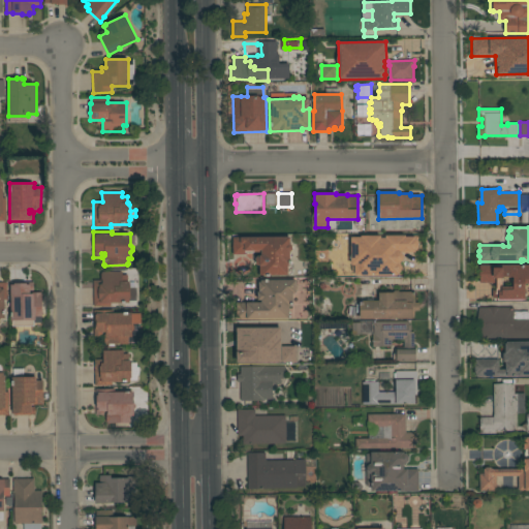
[(401,270),(400,272),(398,274),(397,274),(397,276),(351,276),(351,238),(361,238),(361,236),(380,236),(380,239),(385,239),(385,236),(415,236),(415,253),(401,253),(402,254),(403,256),(403,258),(402,261),(400,262),(399,262),(400,263),(401,266),(402,268),(401,270)]
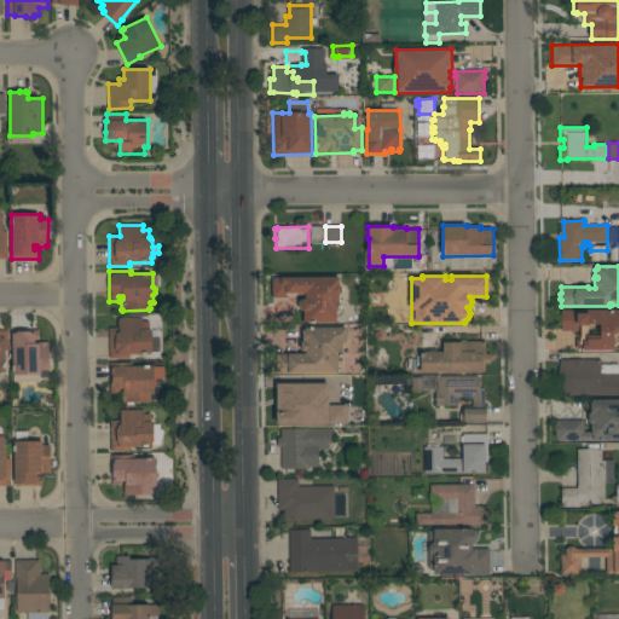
[(340,285),(342,288),(342,293),(340,295),(340,311),(341,311),(341,319),(339,322),(337,322),(304,322),(304,311),(301,311),(299,308),(299,302),(301,300),(304,300),(304,295),(296,295),(296,296),(289,296),(289,298),(272,298),(272,278),(340,278),(340,285)]
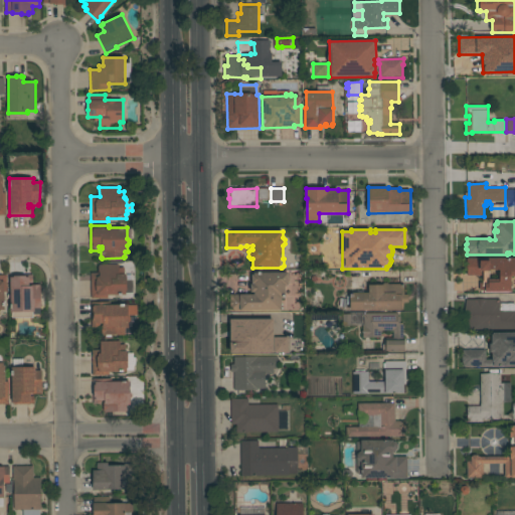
[(514,258),(514,277),(511,277),(511,292),(485,292),(485,291),(480,291),(480,283),(483,283),(483,276),(467,276),(467,259),(481,259),(481,261),(489,261),(489,259),(514,258)]
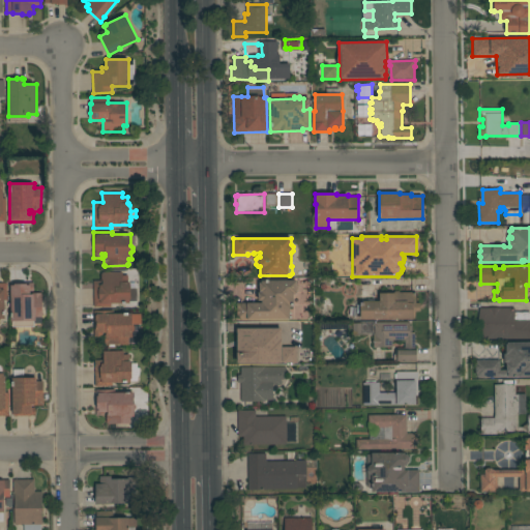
[(93,307),(93,282),(101,282),(101,274),(102,274),(102,272),(122,272),(122,275),(127,275),(127,282),(129,282),(129,284),(130,284),(130,299),(129,299),(129,303),(111,303),(111,307),(93,307)]
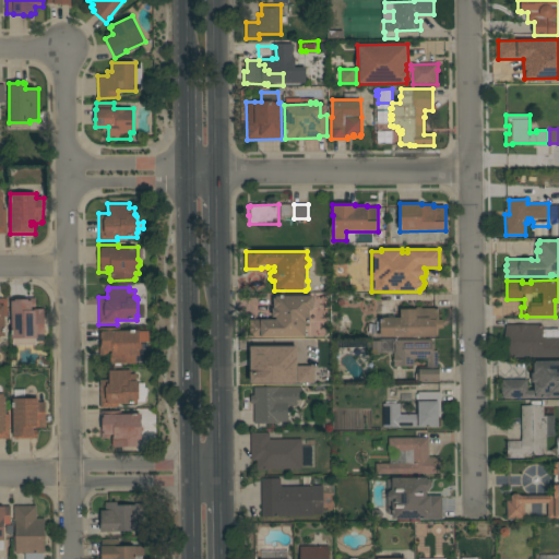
[(261,337),(251,337),(251,332),(250,332),(250,325),(250,320),(276,320),(276,317),(272,317),(272,309),(276,309),(276,308),(273,308),(273,298),(276,298),(276,296),(312,296),(312,299),(314,300),(314,306),(313,307),(313,310),(310,310),(310,323),(306,323),(306,336),(261,337)]
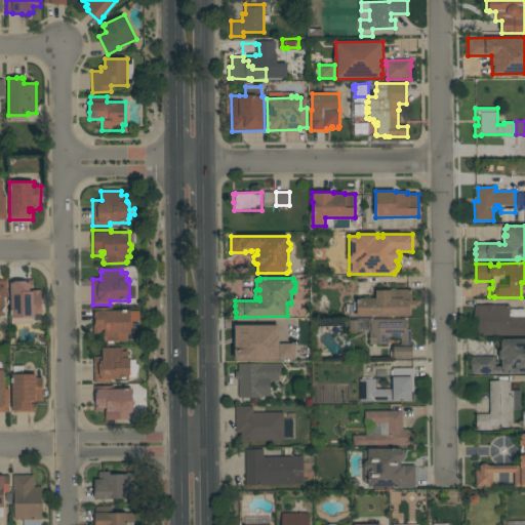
[(12,283),(12,280),(33,280),(33,288),(30,288),(30,291),(32,291),(32,290),(41,290),(41,291),(42,291),(42,314),(35,314),(35,318),(34,318),(34,324),(12,324),(12,318),(11,318),(10,283),(12,283)]
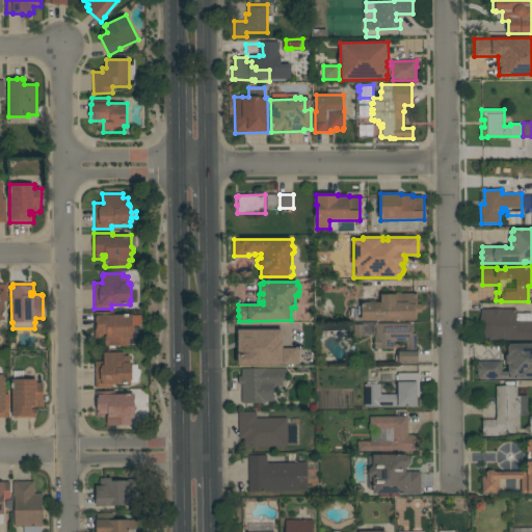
[(362,315),(361,315),(361,307),(362,307),(362,302),(370,302),(370,301),(375,301),(375,302),(380,302),(380,294),(395,294),(396,292),(401,292),(401,294),(418,293),(418,304),(422,304),(422,313),(418,313),(418,314),(417,314),(417,319),(415,319),(415,320),(362,321),(362,315)]
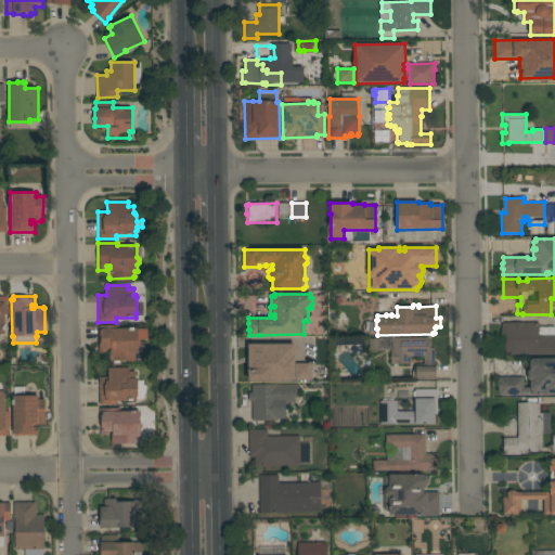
[(539,326),(554,326),(554,335),(554,337),(554,336),(554,355),(502,356),(502,323),(539,322),(539,326)]
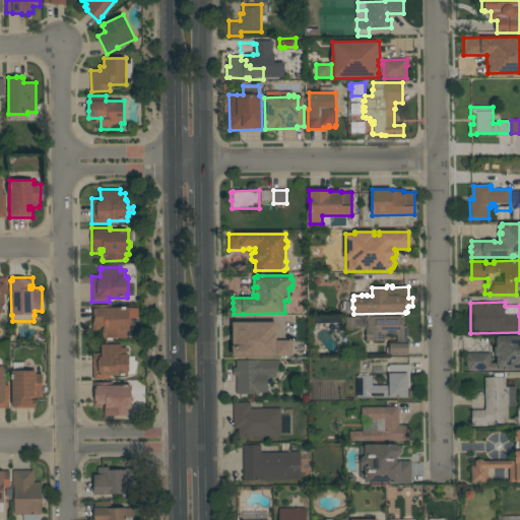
[(111,305),(111,308),(129,308),(129,318),(131,320),(132,323),(130,325),(130,331),(126,331),(126,338),(105,338),(105,337),(103,337),(103,329),(104,329),(104,327),(101,327),(101,330),(92,330),(92,306),(111,305)]
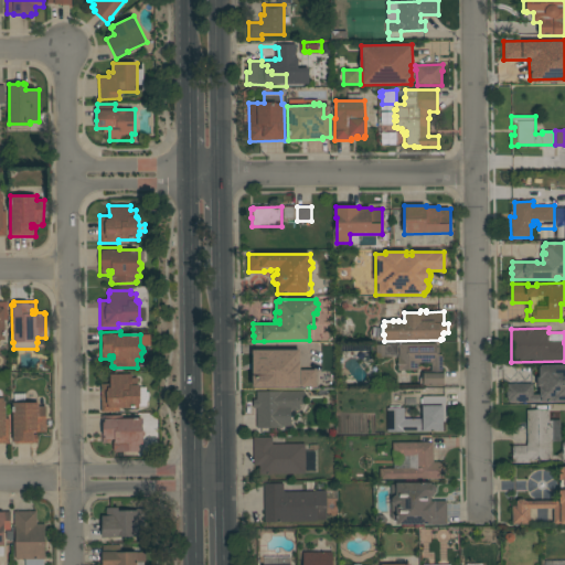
[(326,366),(317,366),(317,368),(302,368),(302,350),(297,350),(297,343),(302,343),(302,344),(326,344),(326,366)]
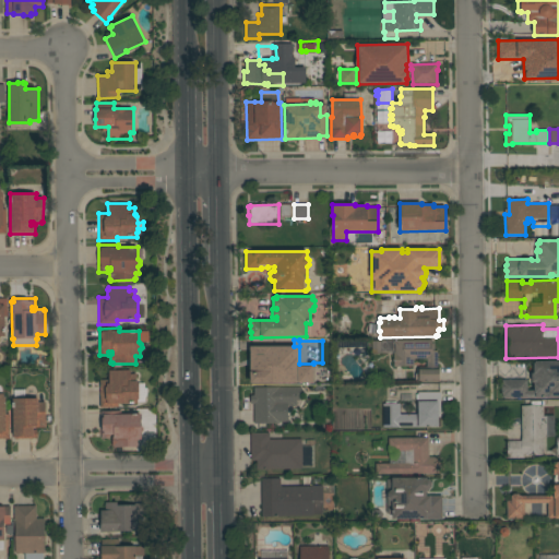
[(432,340),(432,344),(435,344),(435,351),(437,351),(438,367),(439,367),(439,382),(419,382),(419,381),(416,381),(416,375),(418,375),(418,367),(427,367),(427,358),(414,359),(414,366),(397,366),(397,367),(394,367),(394,353),(395,353),(395,344),(394,344),(394,347),(388,347),(388,353),(381,353),(372,353),(371,341),(394,341),(396,341),(432,340)]
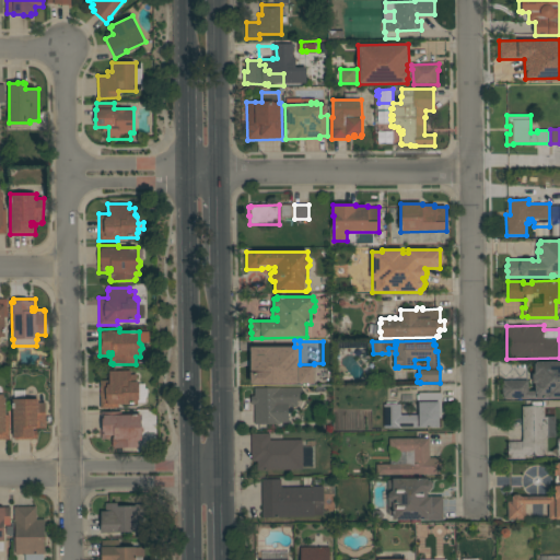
[(283,348),(291,348),(291,360),(288,360),(288,369),(257,369),(256,368),(256,366),(256,364),(257,363),(260,363),(260,350),(255,350),(255,343),(283,342),(283,348)]
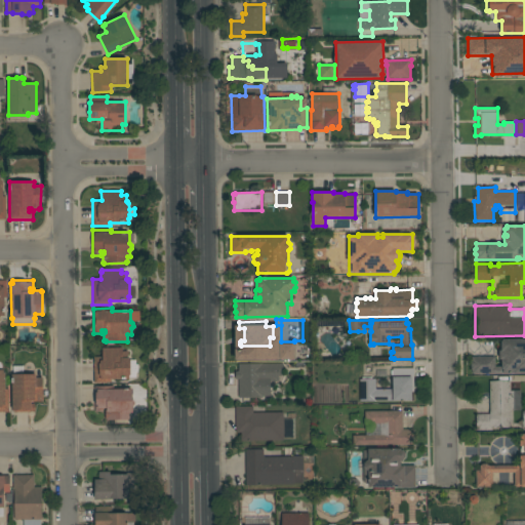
[(524,339),(524,373),(472,373),(472,369),(471,369),(471,361),(472,361),(472,357),(495,357),(495,367),(501,367),(501,360),(499,359),(499,351),(501,350),(501,340),(502,340),(502,339),(524,339)]
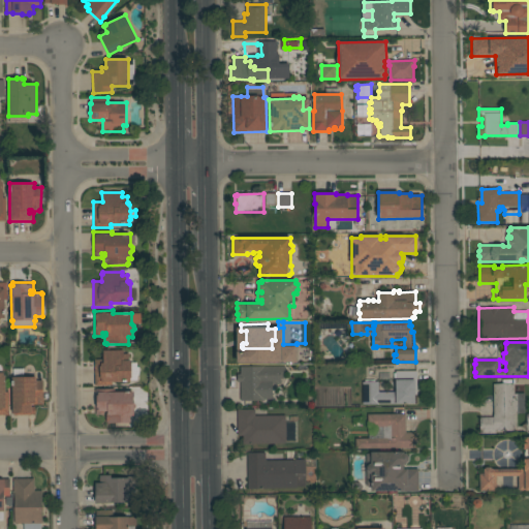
[(95,385),(95,360),(103,360),(103,350),(123,350),(123,353),(129,353),(129,361),(130,361),(130,363),(131,363),(131,378),(130,378),(130,382),(113,382),(113,385),(95,385)]
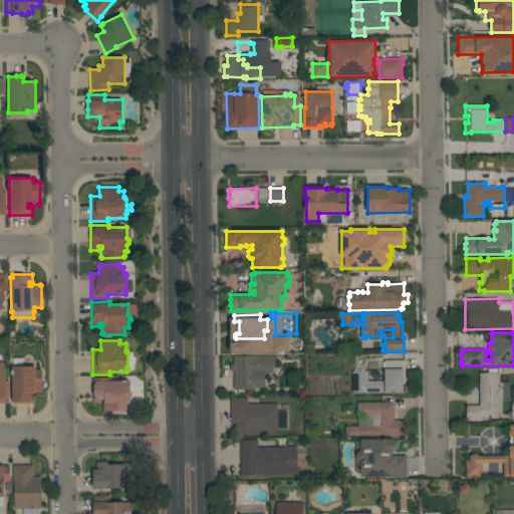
[(234,356),(277,355),(277,367),(273,367),(273,373),(271,373),(271,374),(265,374),(265,372),(264,372),(264,389),(256,389),(256,390),(234,390),(234,371),(230,371),(230,363),(234,363),(234,356)]
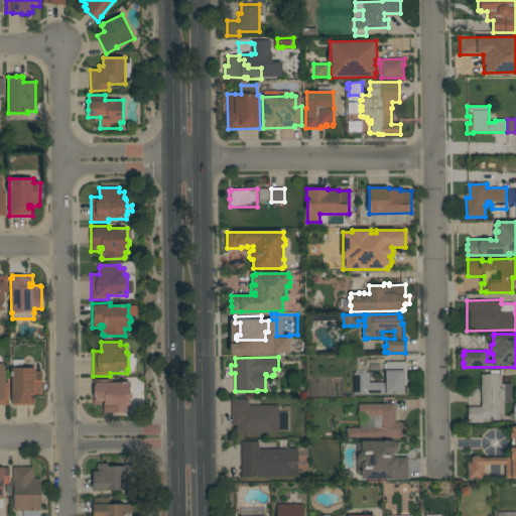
[(369,372),(369,382),(386,382),(386,377),(385,377),(385,372),(386,372),(386,370),(384,370),(384,364),(386,364),(386,362),(406,362),(407,385),(404,385),(404,394),(354,394),(354,373),(369,372)]
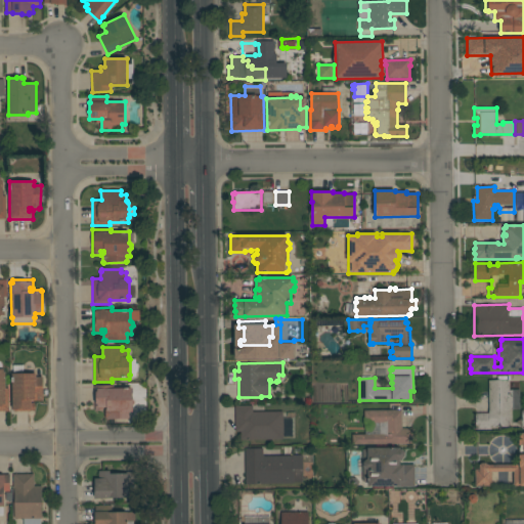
[(9,411),(0,411),(0,369),(3,369),(4,373),(5,373),(5,389),(8,389),(9,411)]
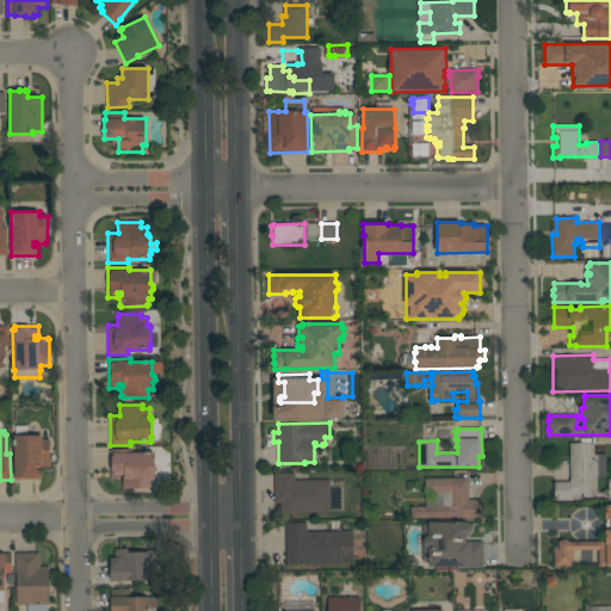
[(42,436),(42,439),(50,439),(50,464),(49,464),(49,467),(38,468),(38,467),(37,467),(37,470),(41,470),(41,480),(16,480),(14,436),(42,436)]
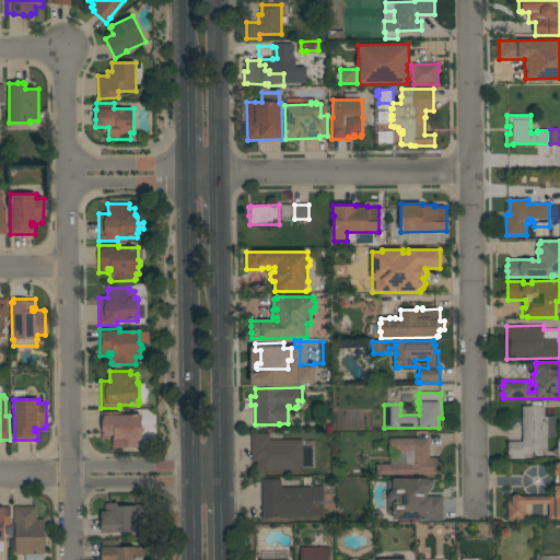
[(548,438),(545,439),(545,456),(525,456),(525,458),(509,459),(508,442),(523,442),(522,438),(523,438),(523,407),(544,407),(544,416),(547,416),(548,438)]
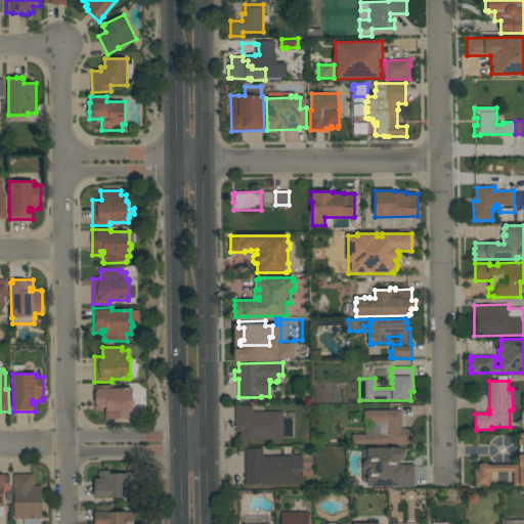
[(114,385),(114,388),(132,388),(132,399),(134,400),(134,405),(132,406),(132,412),(129,412),(129,419),(113,420),(113,424),(108,424),(108,419),(106,419),(105,419),(105,409),(106,409),(106,407),(103,407),(103,411),(95,411),(94,386),(114,385)]
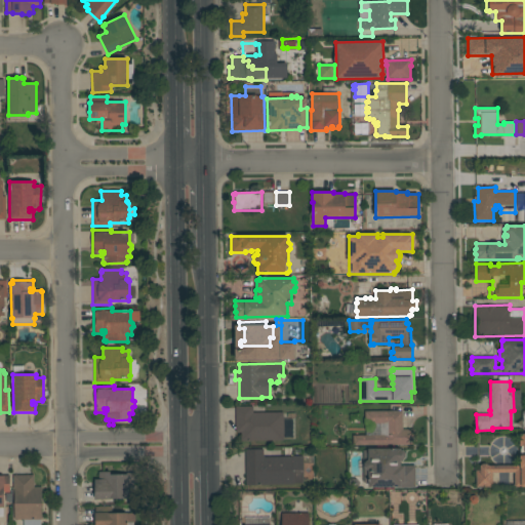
[(284,440),(241,441),(241,433),(236,433),(236,407),(253,406),(253,413),(283,412),(284,440)]
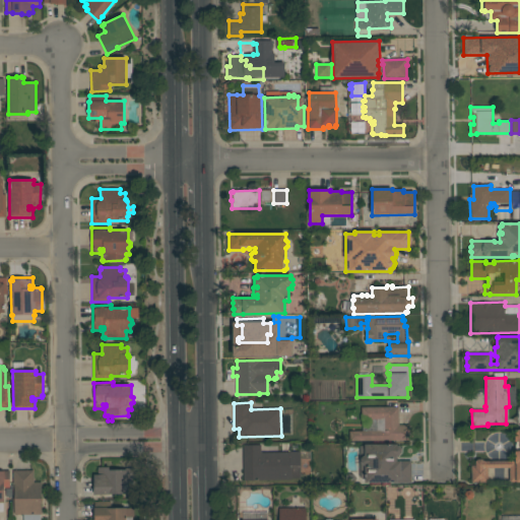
[(398,407),(398,426),(410,426),(410,441),(349,441),(349,432),(377,431),(377,419),(362,419),(362,407),(398,407)]
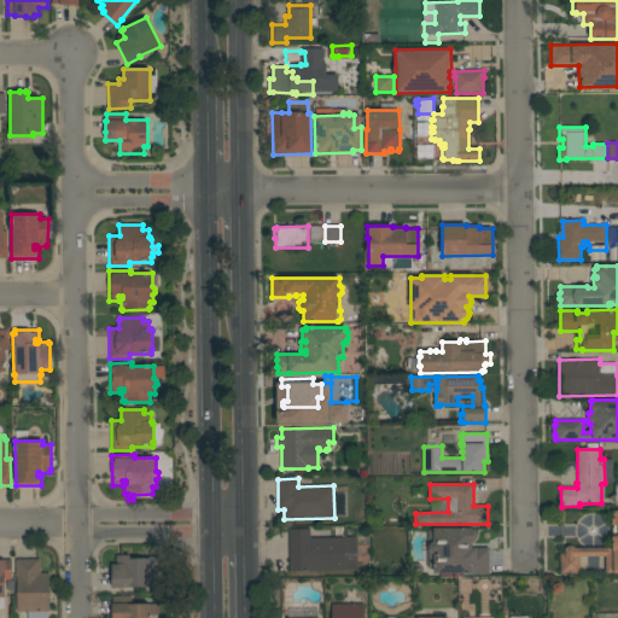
[(617,511),(617,572),(606,573),(606,557),(579,557),(579,573),(560,573),(560,554),(565,554),(565,548),(566,548),(567,547),(573,546),(575,548),(612,548),(612,536),(613,536),(613,525),(612,525),(612,511),(617,511)]
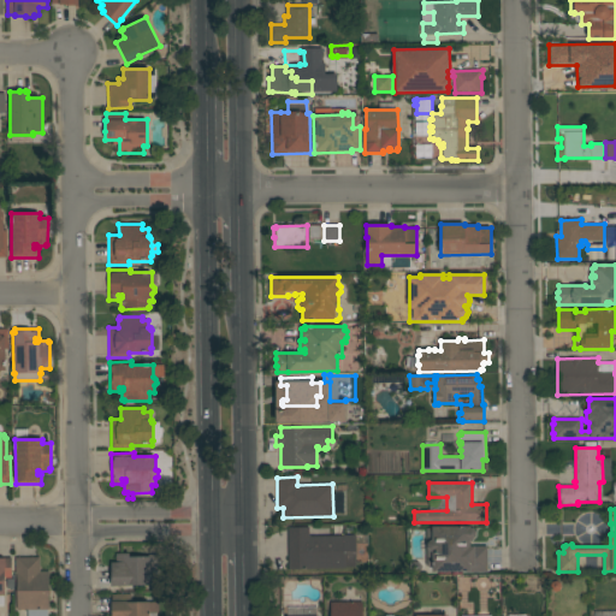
[(309,527),(309,537),(343,535),(355,535),(356,567),(345,567),(345,568),(289,569),(288,527),(309,527)]
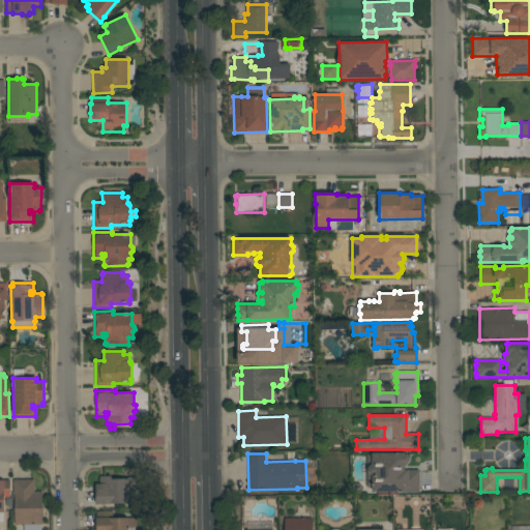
[(372,454),(372,453),(405,453),(405,454),(407,454),(409,458),(409,462),(407,465),(405,465),(405,470),(419,470),(419,493),(404,493),(404,492),(372,492),(372,487),(366,487),(366,454),(372,454)]
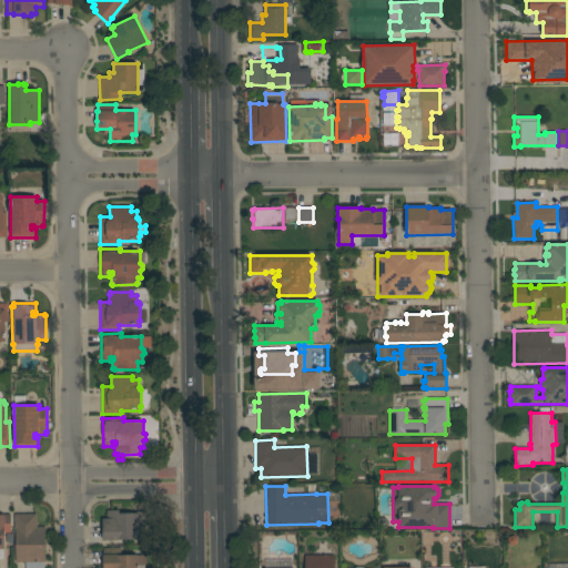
[(102,540),(102,527),(102,519),(107,519),(107,510),(119,510),(119,514),(137,514),(137,511),(146,511),(146,525),(139,525),(139,539),(102,540)]
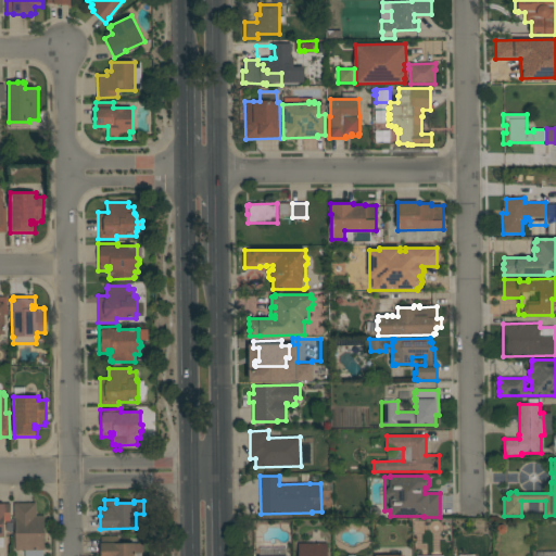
[(17,555),(17,551),(15,551),(15,522),(14,522),(14,503),(36,503),(36,516),(43,516),(45,551),(43,551),(43,555),(17,555)]
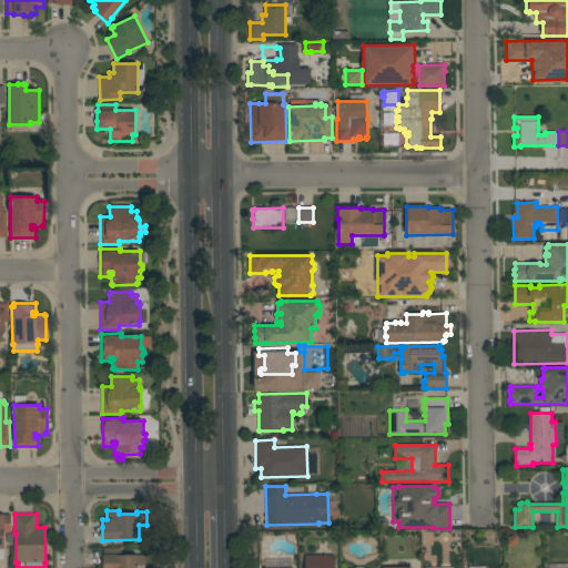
[(0,549),(0,515),(10,515),(11,533),(4,533),(4,549),(0,549)]
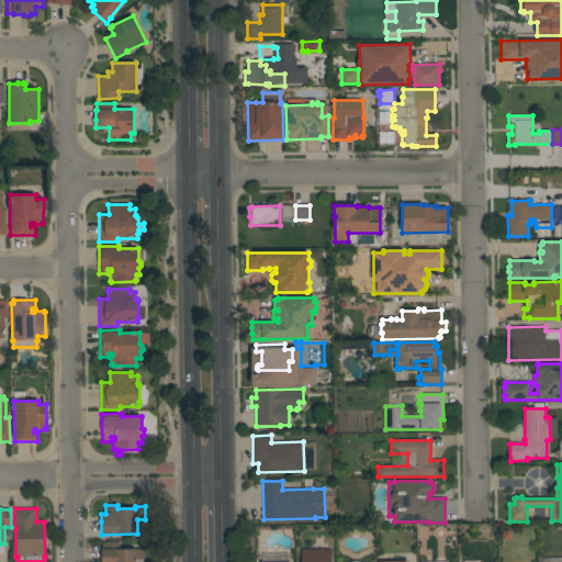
[(136,561),(102,561),(102,549),(102,542),(121,542),(121,549),(136,549),(136,561)]
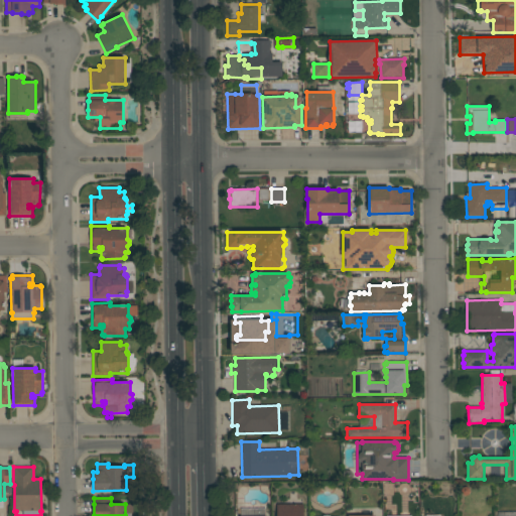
[(303,504),(303,515),(277,515),(277,504),(303,504)]
